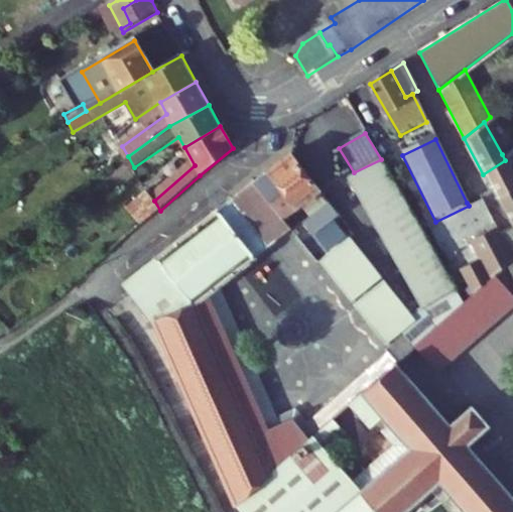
[(319,189),(290,153),(256,181),(284,219),(319,189)]
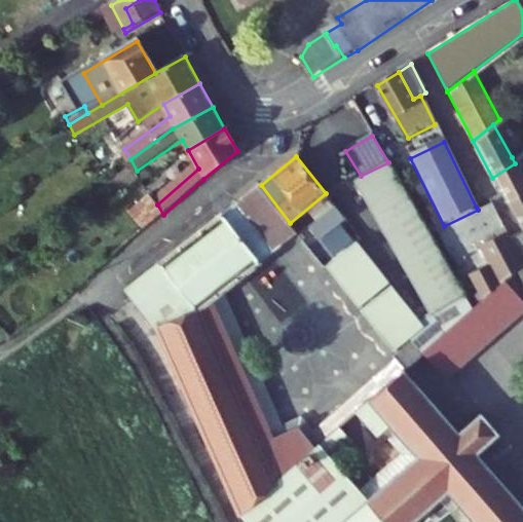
[(473,308),(388,162),(361,176),(355,178),(432,313),(419,321),(421,324),(409,334),(413,339),(424,351),(439,338),(448,331),(473,308)]
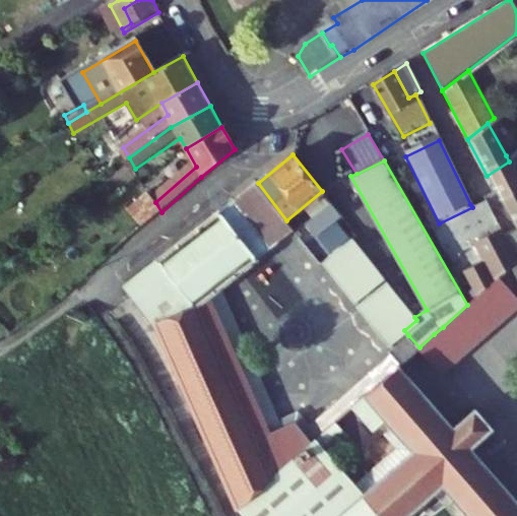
[(509,162),(487,176),(490,181),(514,170),(509,162)]
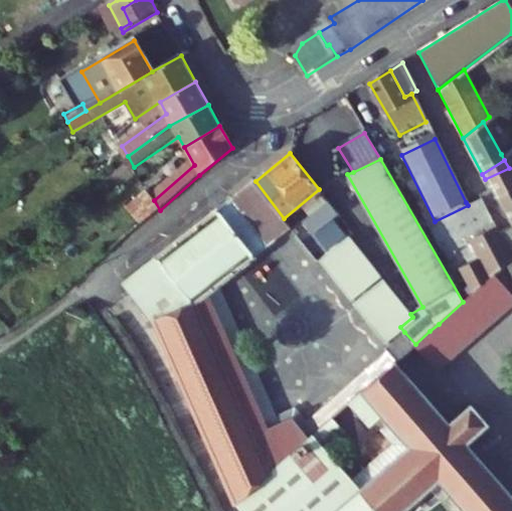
[(497,202),(511,194),(511,166),(509,168),(485,179),(497,202)]
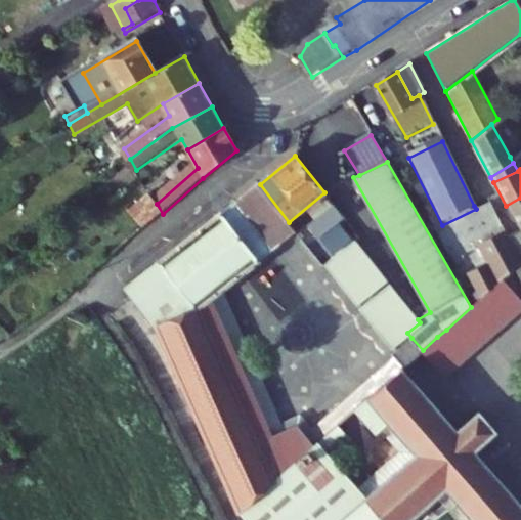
[(148,178),(144,171),(139,174),(143,182),(148,178)]
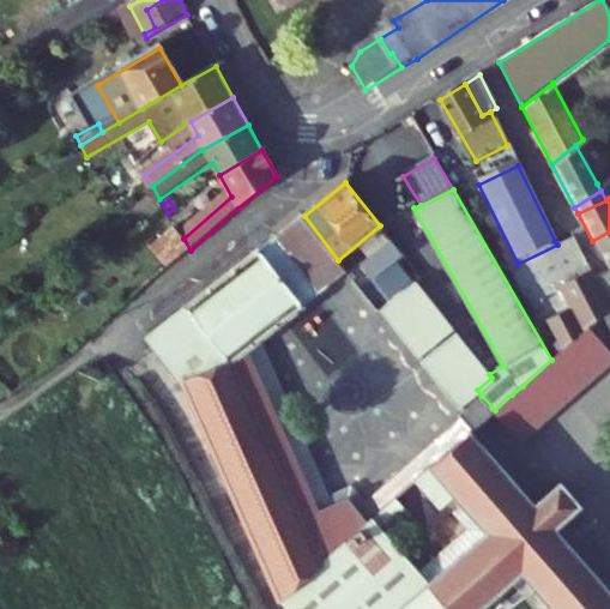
[(305,216),(276,239),(151,342),(189,389),(283,602),(367,526),(350,504),(319,519),(246,356),(320,294),(322,296),(349,273),(338,260),(305,216)]
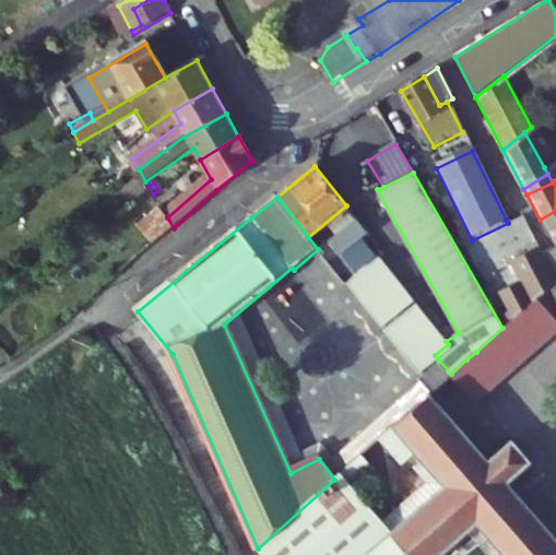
[(555,248),(555,211),(540,220),(554,246),(555,248)]
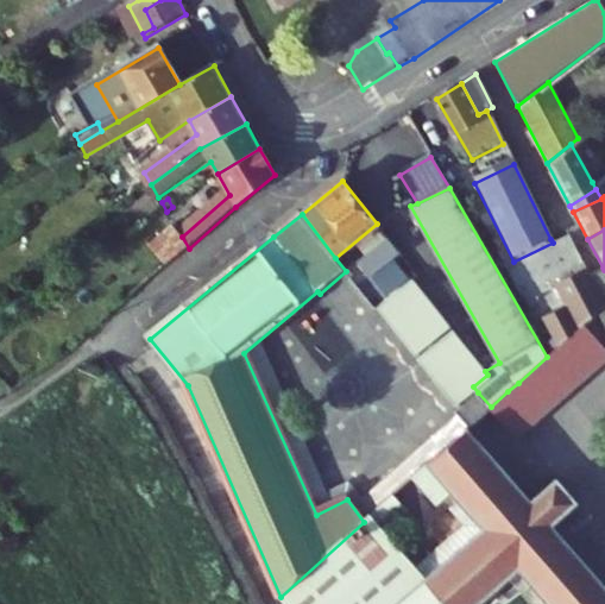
[(399,253),(388,238),(358,264),(370,278),(399,253)]
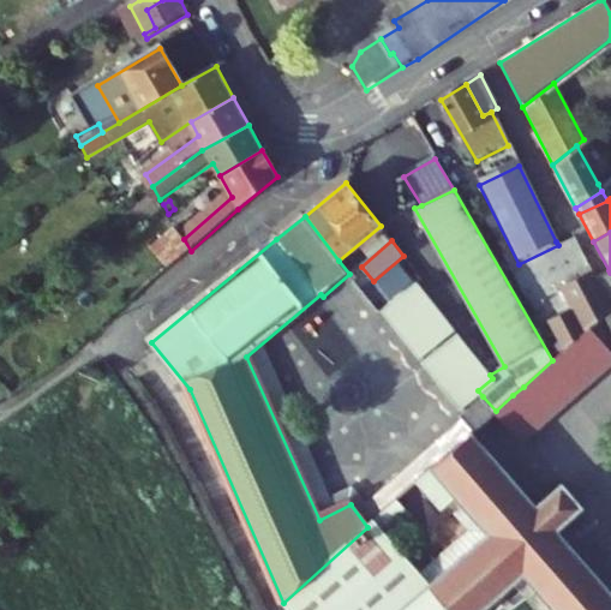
[(610,273),(609,270),(597,277),(593,279),(609,309),(610,308),(610,273)]
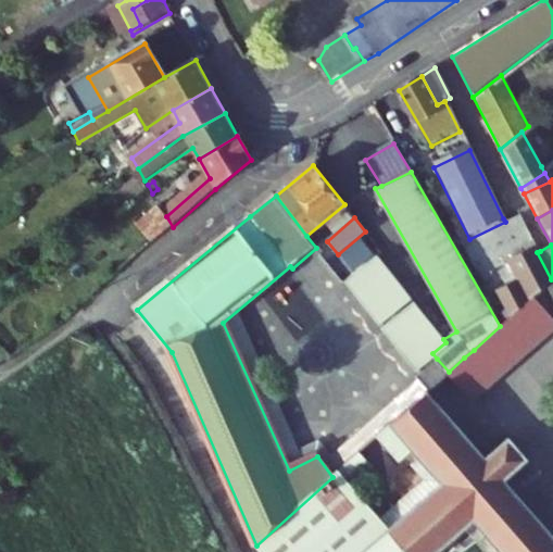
[(410,297),(375,251),(346,276),(380,318),(410,297)]
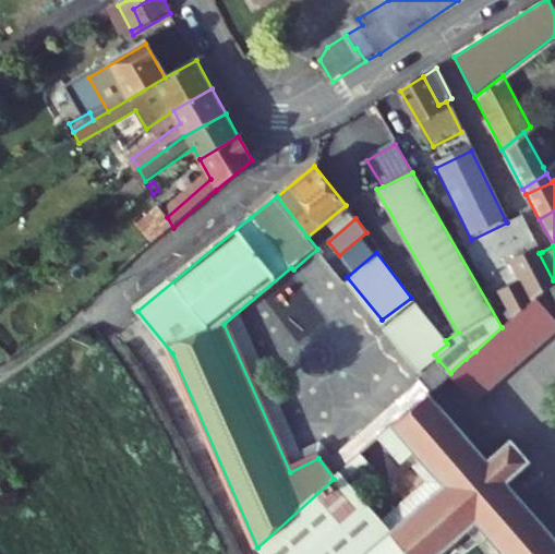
[(475,351),(466,359),(450,373),(475,401),(554,329),(554,322),(533,298),(502,327),(475,351)]
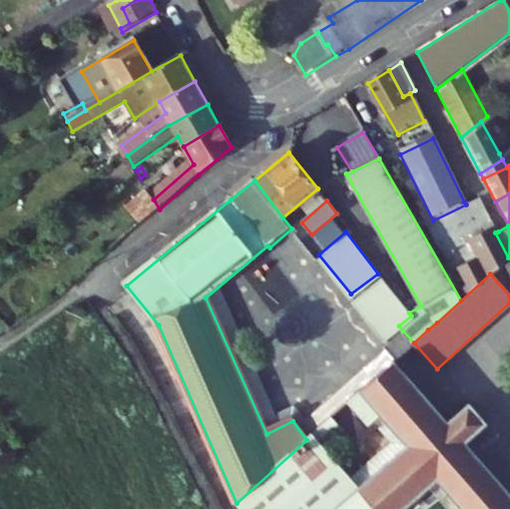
[(409,313),(381,278),(353,300),(384,337),(399,326),(411,316),(409,313)]
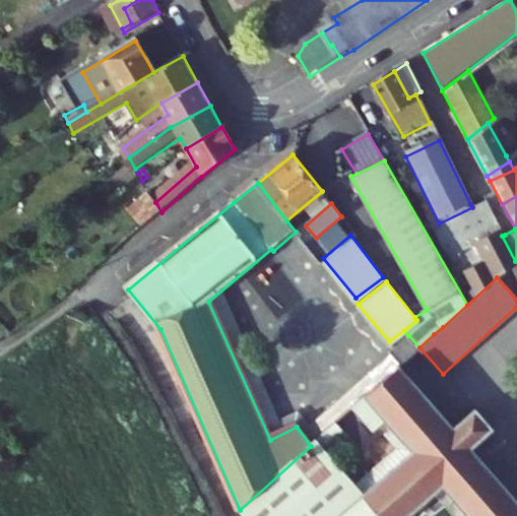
[(419,347),(408,335),(389,352),(399,366),(419,347)]
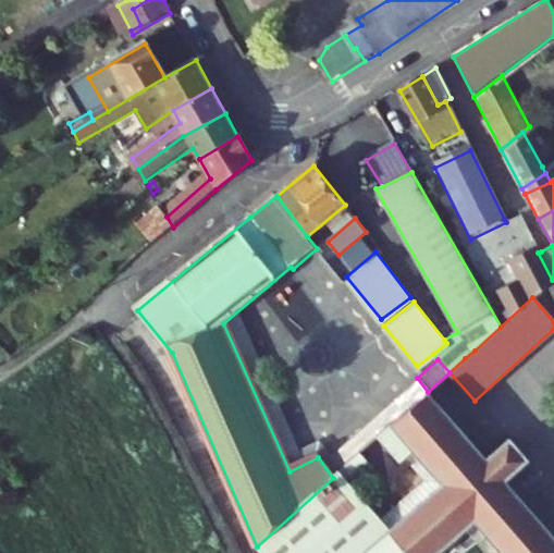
[(411,451),(442,486),(388,531),(406,552),(439,552),(475,524),(500,552),(553,552),(553,540),(502,480),(525,462),(507,441),(483,459),(426,394),(390,426),(411,451)]
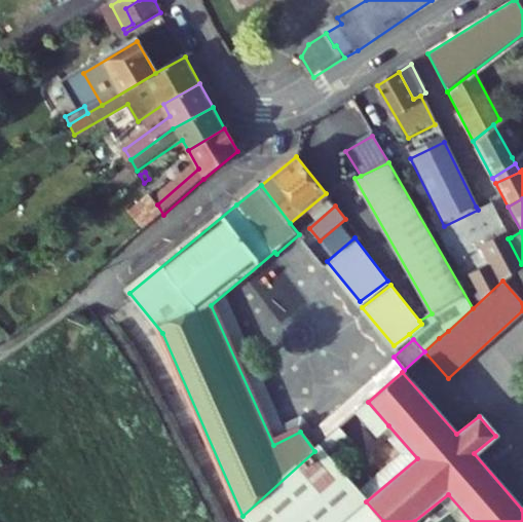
[(388,425),(368,402),(355,415),(374,438),(388,425)]
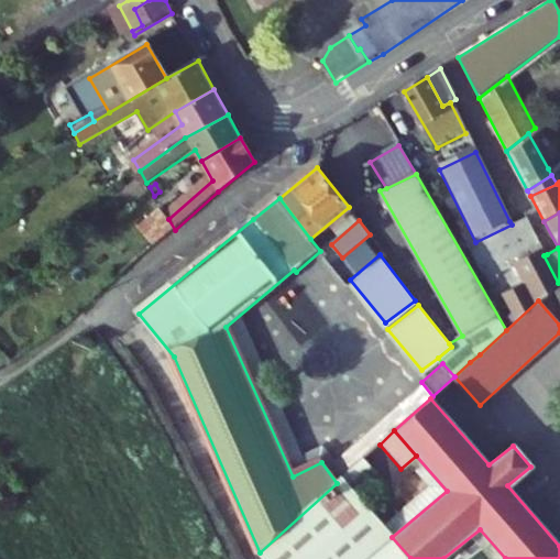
[(410,558),(392,537),(341,479),(337,483),(260,552),(265,558),(410,558)]
